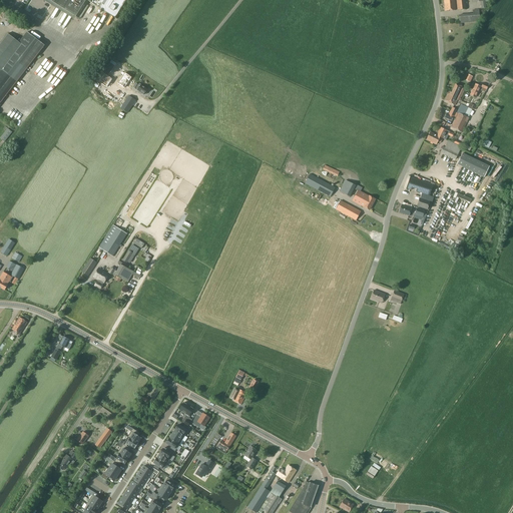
[(43,0),(72,18),(74,15),(77,17),(88,1),(114,17),(124,0),(43,0)]
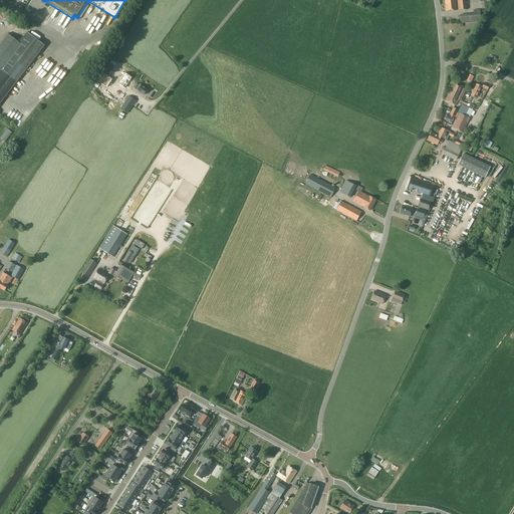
[(444,0),(446,11),(457,10),(455,0),(444,0)]
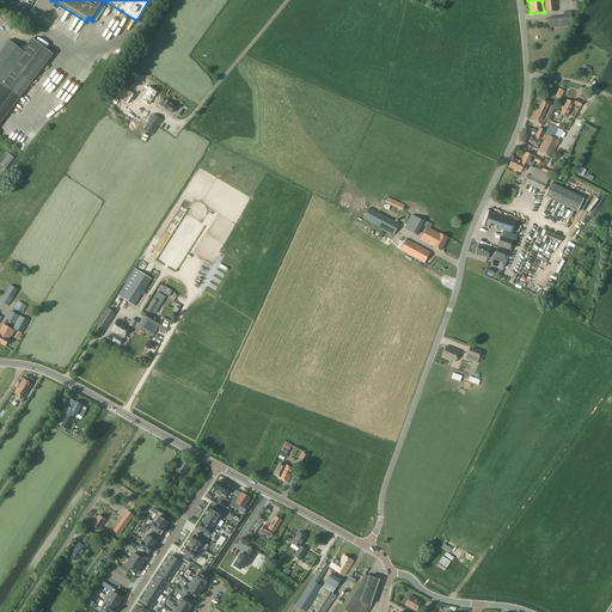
[(544,0),(546,12),(557,11),(555,0),(544,0)]
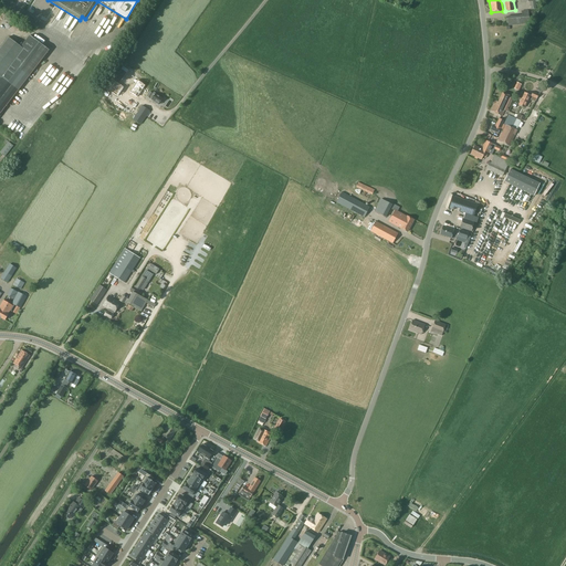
[(540,1),(538,0),(521,0),(521,2),(531,1),(532,9),(536,9),(535,2),(540,1)]
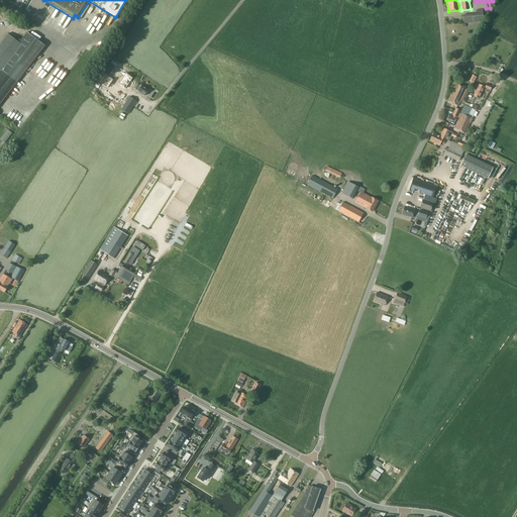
[(462,23),(484,21),(483,9),(477,10),(477,13),(462,14),(462,23)]
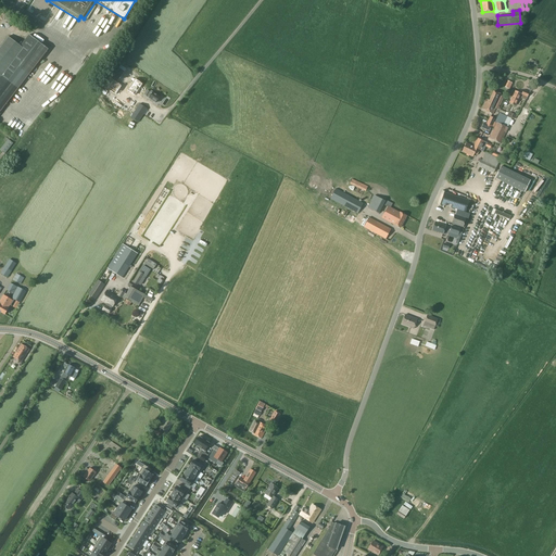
[(64,11),(58,24),(62,25),(67,13),(64,11)]
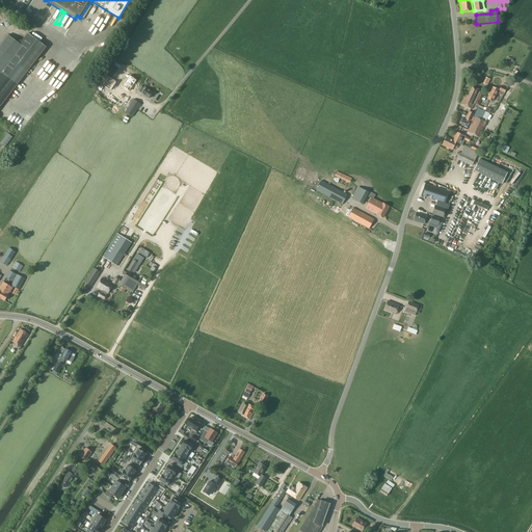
[(16,26),(19,21),(7,12),(4,17),(16,26)]
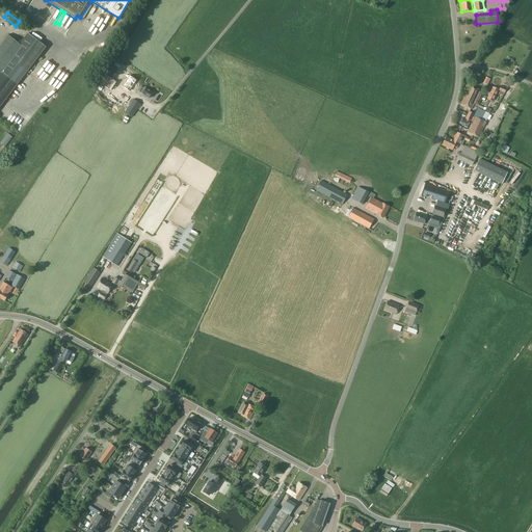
[(38,21),(37,23),(50,31),(51,28),(38,21)]
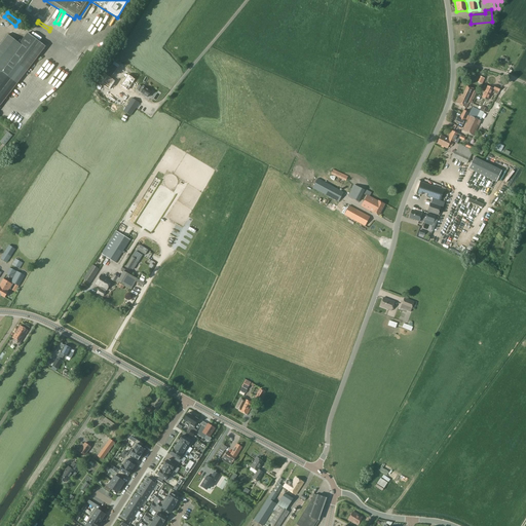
[(34,32),(32,34),(45,45),(47,43),(34,32)]
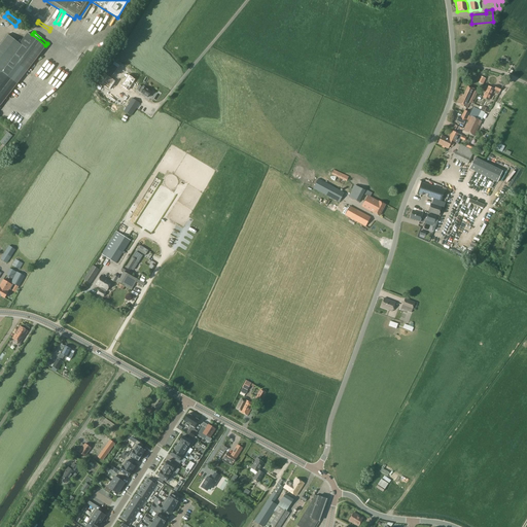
[(0,42),(0,105),(45,46),(27,33),(20,43),(7,34),(0,42)]
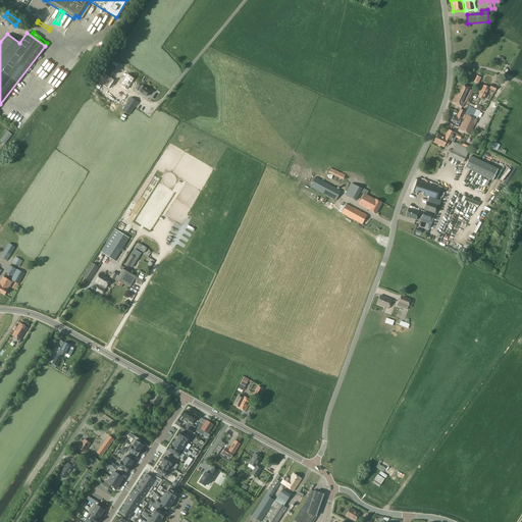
[(39,75),(46,63),(42,61),(36,73),(39,75)]
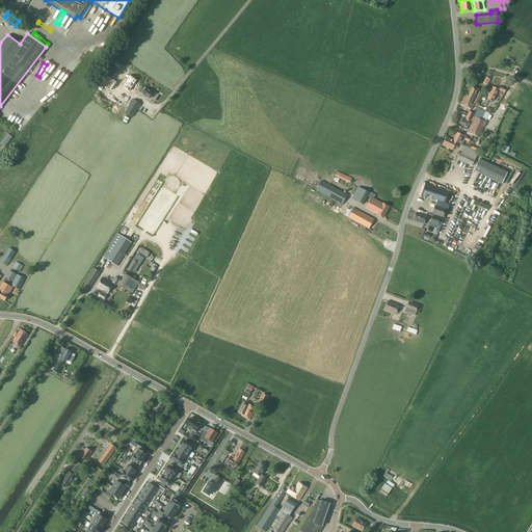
[(113,75),(120,67),(114,63),(108,72),(113,75)]
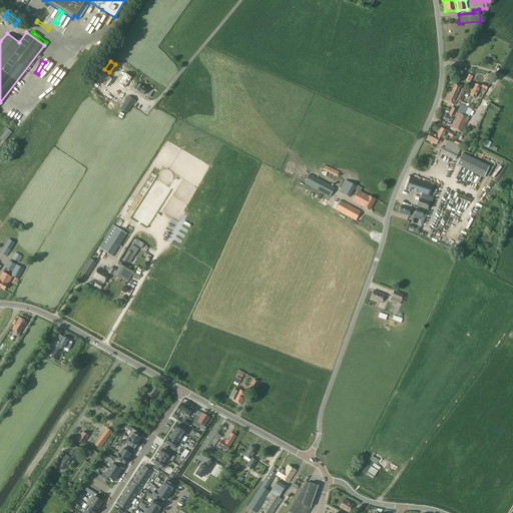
[(122,77),(118,84),(125,89),(132,78),(126,73),(125,74),(122,72),(120,76),(122,77)]
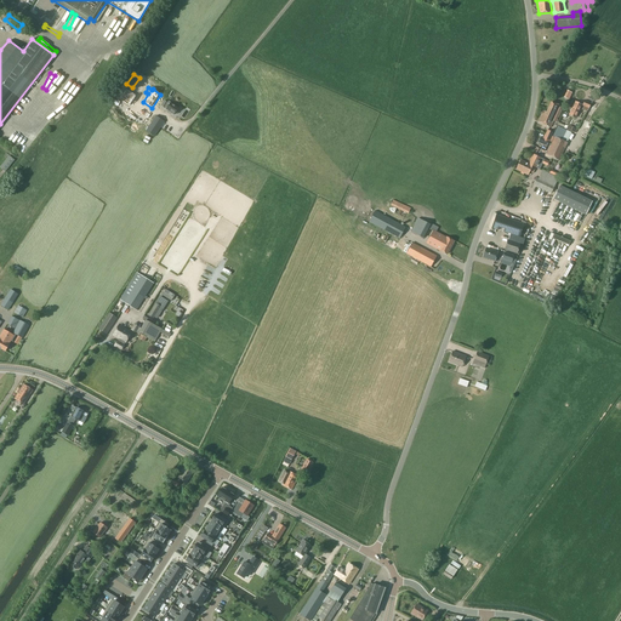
[(61,97),(64,100),(68,102),(74,93),(67,89),(61,97)]
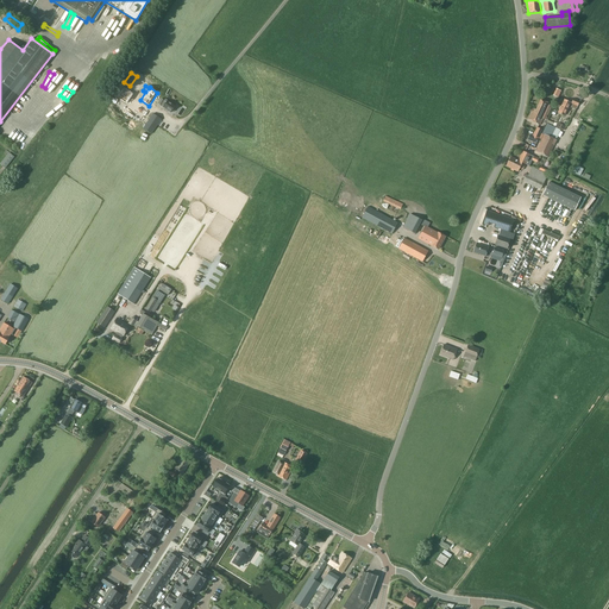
[(121,87),(115,95),(129,104),(133,95),(121,87)]
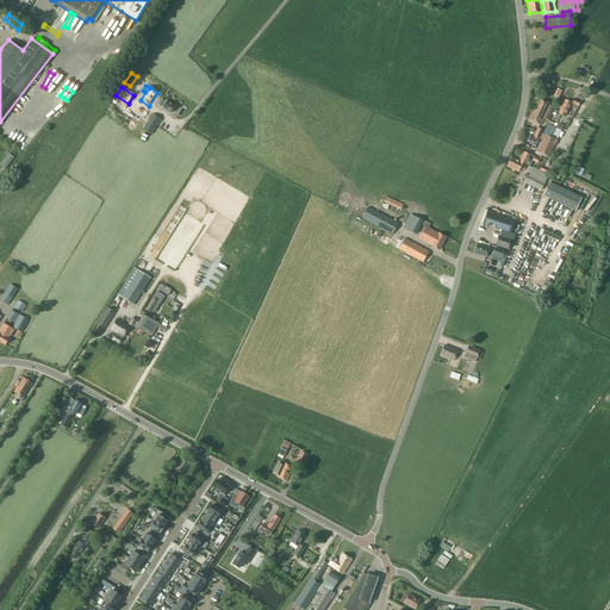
[(165,106),(163,107),(166,109),(165,110),(167,111),(168,110),(172,112),(175,107),(166,100),(166,101),(163,99),(160,104),(162,106),(163,105),(165,106)]
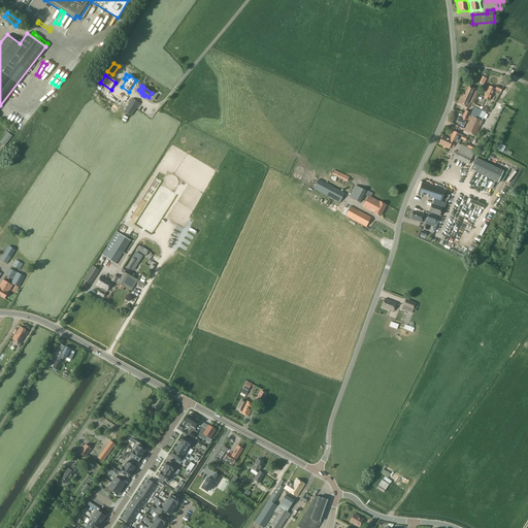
[(474,96),(477,92),(476,91),(476,90),(474,89),(469,87),(464,95),(462,94),(458,103),(468,108),(470,103),(473,96),(474,96)]
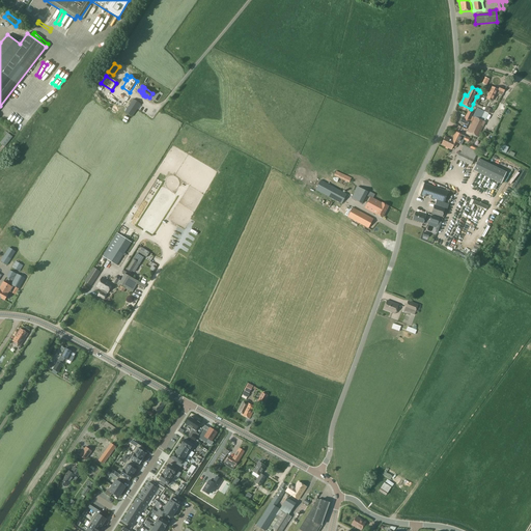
[(492,101),(498,89),(492,87),(486,99),(492,101)]
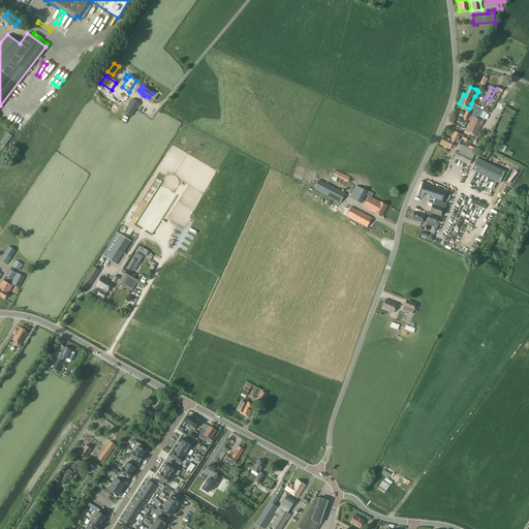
[(132,117),(141,103),(133,98),(124,112),(132,117)]
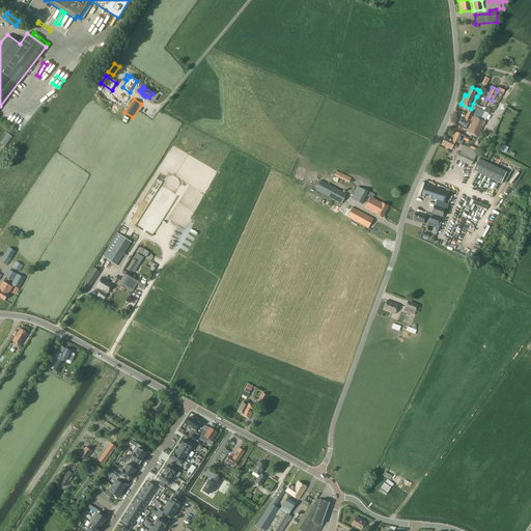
[(472,116),(469,123),(471,124),(468,131),(478,136),(485,122),(484,122),(488,113),(477,108),(473,116),(472,116)]
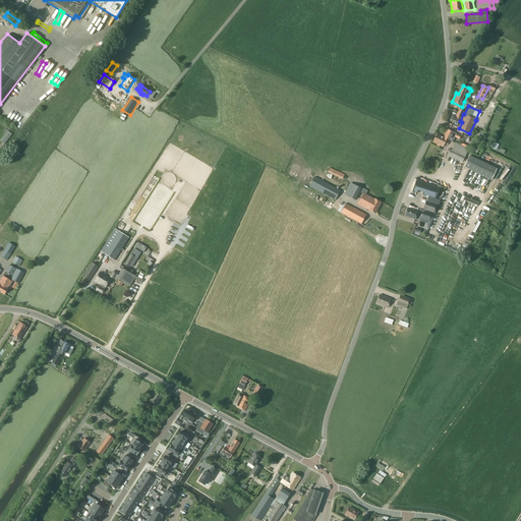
[(459,123),(460,121),(463,114),(466,109),(461,107),(460,110),(459,109),(454,120),(459,123)]
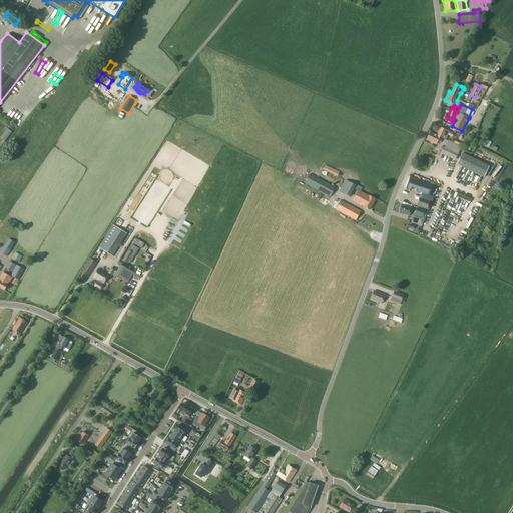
[(438,133),(437,135),(440,137),(443,138),(444,136),(447,137),(448,134),(450,132),(446,130),(441,127),(438,133)]
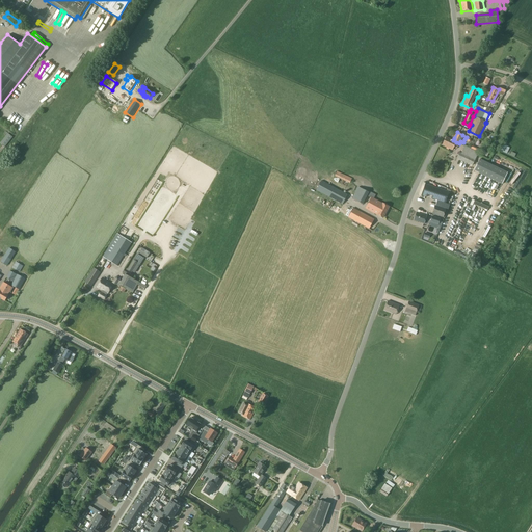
[(7,137),(1,144),(4,148),(12,137),(8,133),(6,136),(7,137)]
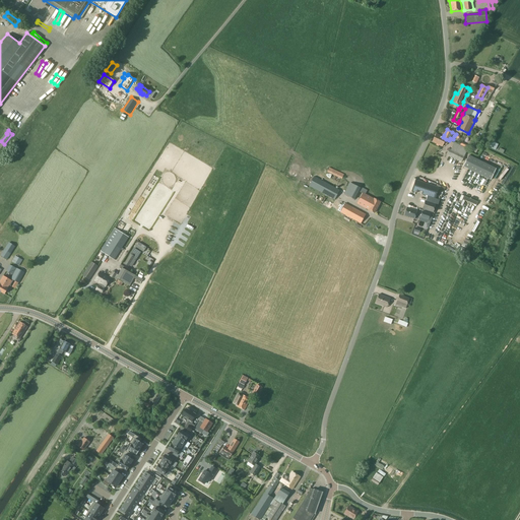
[(442,146),(446,139),(443,137),(436,134),(433,142),(442,146)]
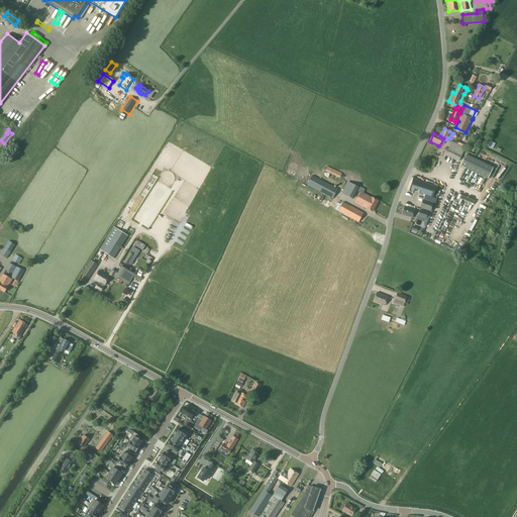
[(488,139),(485,145),(493,149),(496,143),(488,139)]
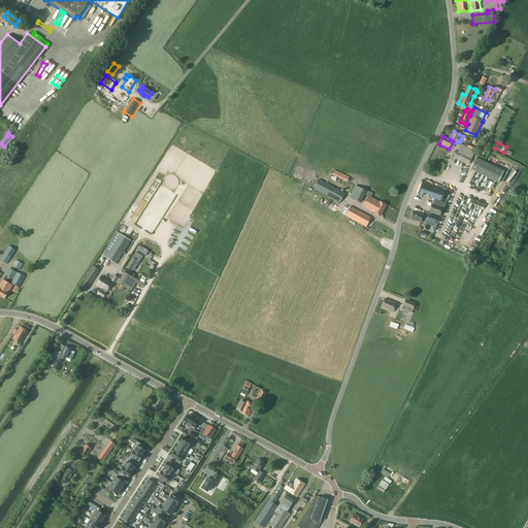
[(469,164),(474,152),(461,145),(458,153),(456,152),(454,157),(469,164)]
